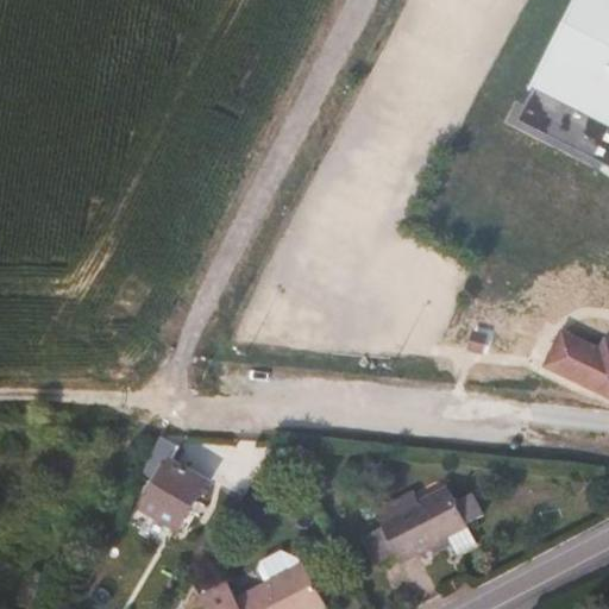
[(608,0),(594,0),(531,127),(608,165),(608,0)]
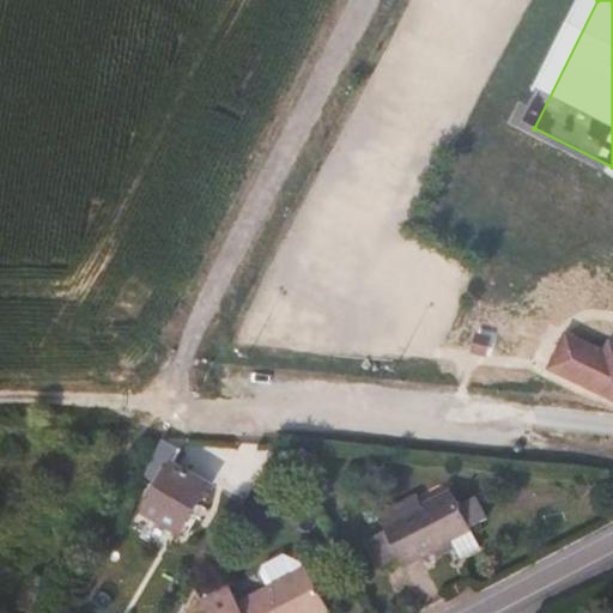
[(607,350),(569,331),(550,371),(612,400),(612,338),(612,339),(607,350)]
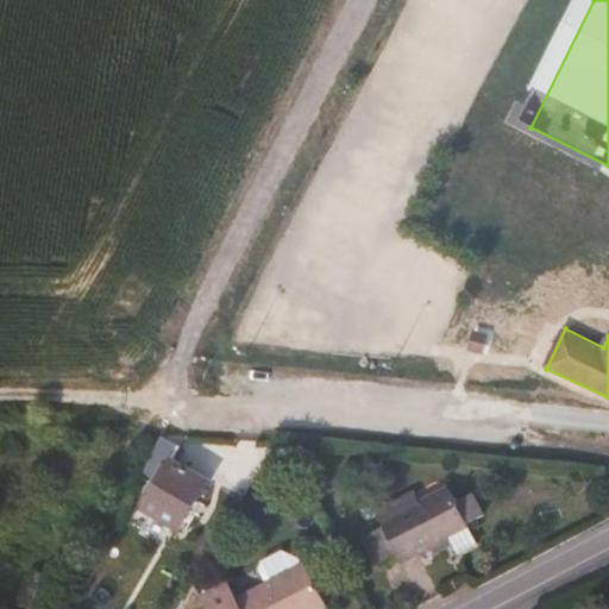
[(179,449),(159,437),(142,473),(152,479),(143,496),(148,498),(142,509),(179,531),(207,482),(171,460),(179,449)]
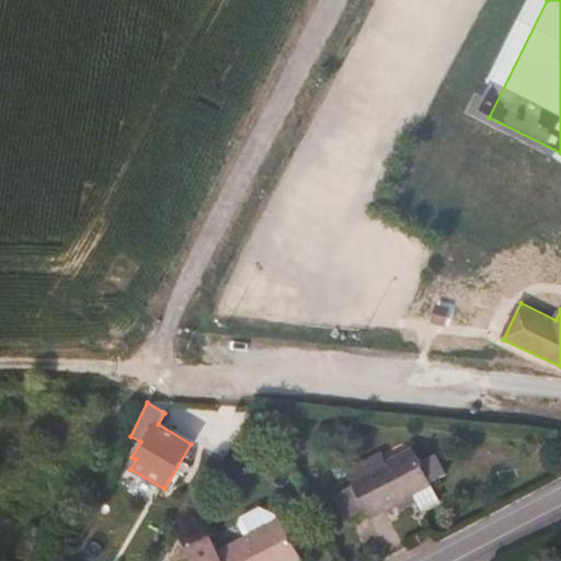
[(438,502),(410,449),(385,462),(350,481),(352,485),(331,496),(345,524),(365,513),(368,518),(387,510),(413,495),(415,502),(421,512),(438,502)]
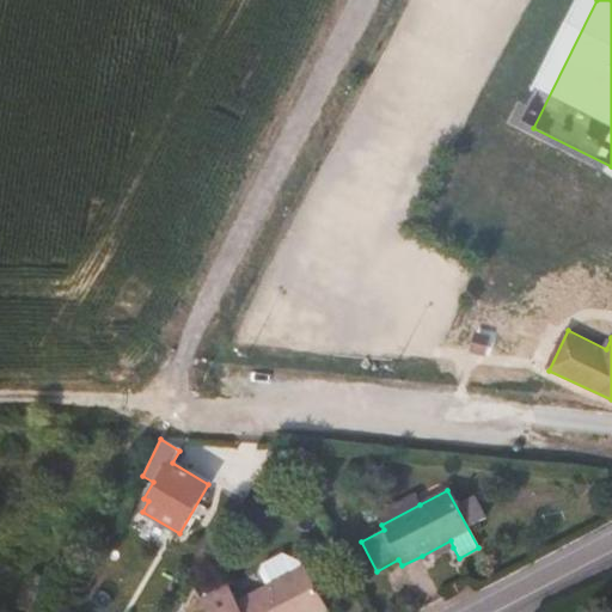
[(420,505),(415,495),(375,515),(381,525),(420,505)]
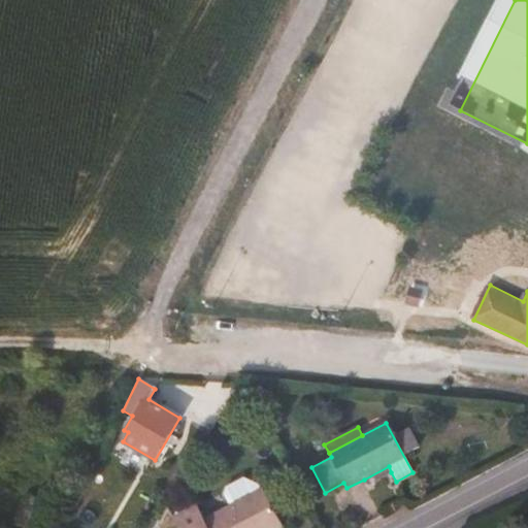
[(391,472),(389,466),(364,480),(367,485),(391,472)]
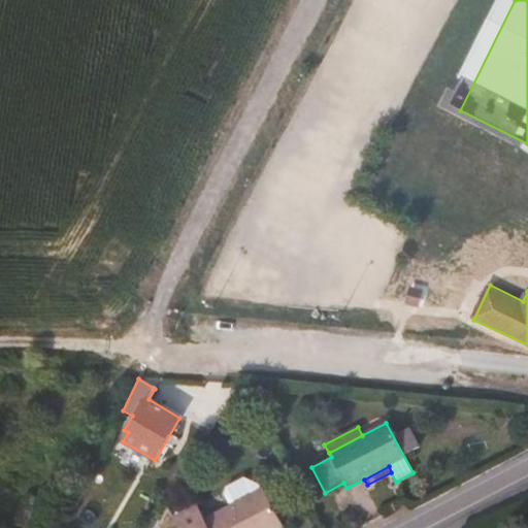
[(258,484),(244,477),(226,487),(225,496),(230,506),(205,520),(198,506),(174,519),(178,527),(278,527),(283,527),(263,489),(261,490),(258,484)]
